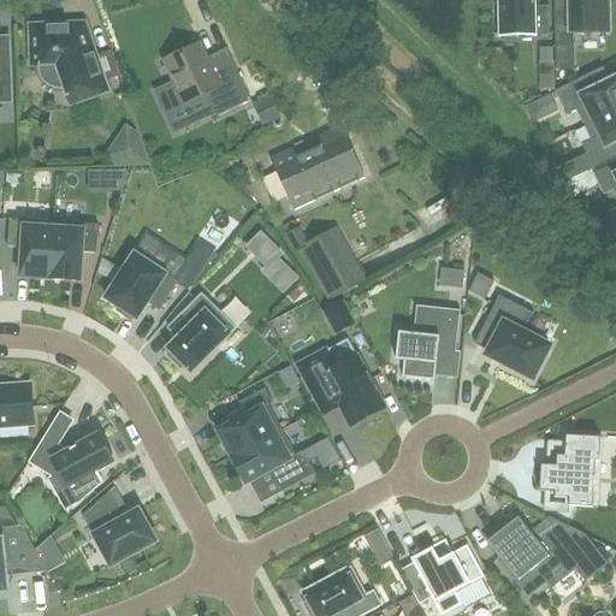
[(535,7),(534,0),(497,0),(498,39),(499,39),(499,34),(516,34),(516,37),(517,37),(517,36),(534,36),(534,37),(535,37),(535,36),(549,36),(549,7),(535,7)]
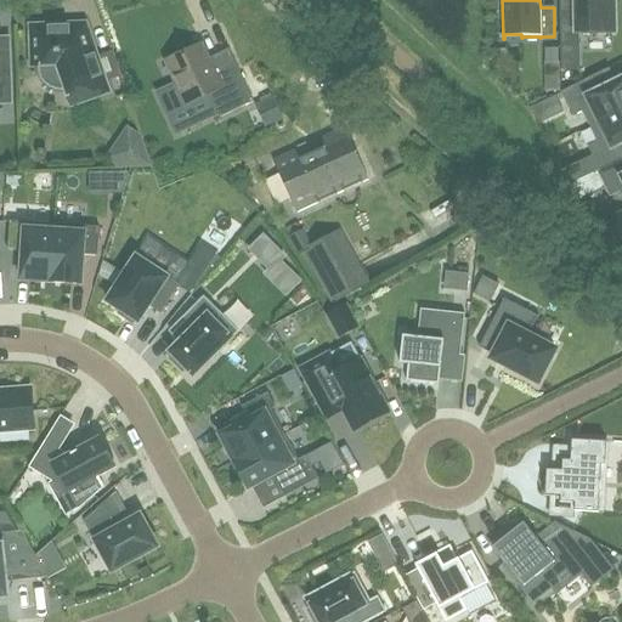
[(560,15),(560,46),(578,46),(578,35),(612,35),(611,30),(614,30),(612,0),(576,0),(576,15),(560,15)]
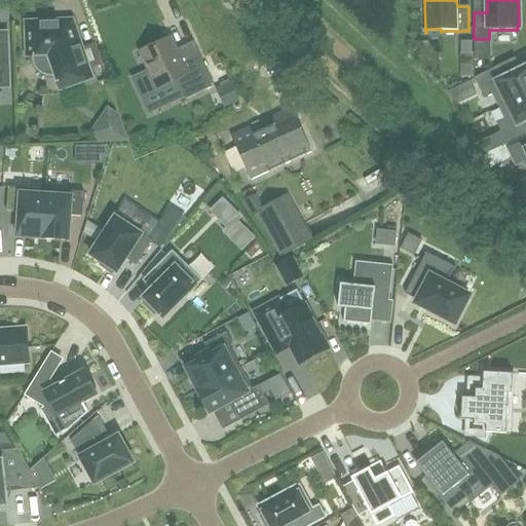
[(27,57),(33,55),(33,60),(33,61),(34,64),(35,67),(37,70),(38,71),(41,73),(42,74),(45,76),(48,76),(50,77),(52,77),(55,76),(57,79),(60,89),(76,84),(92,79),(78,39),(73,21),(58,22),(26,23),(27,57)]
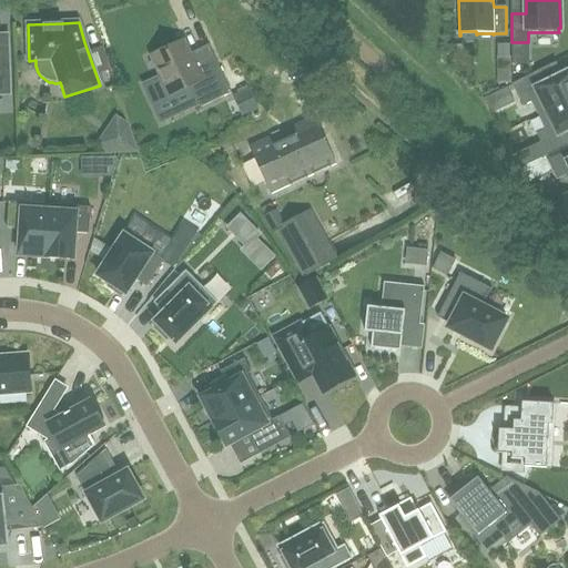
[(190,53),(184,40),(152,56),(171,95),(191,87),(201,108),(232,93),(210,44),(190,53)]
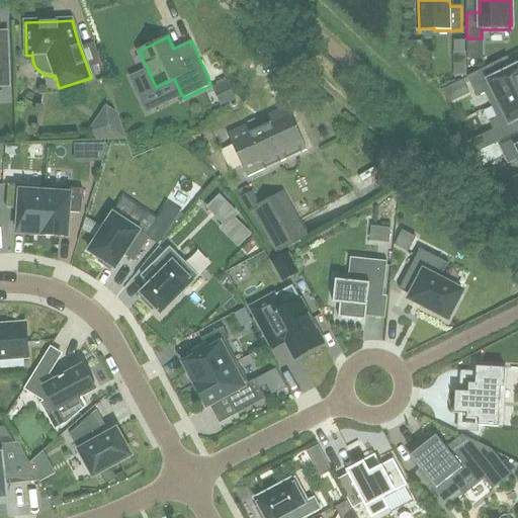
[(466,77),(465,65),(453,65),(453,78),(466,77)]
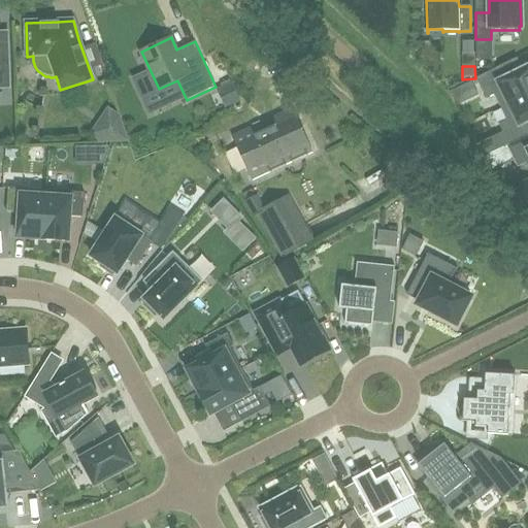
[(501,107),(527,94),(527,67),(508,77),(502,66),(476,78),(487,99),(495,95),(501,107)]
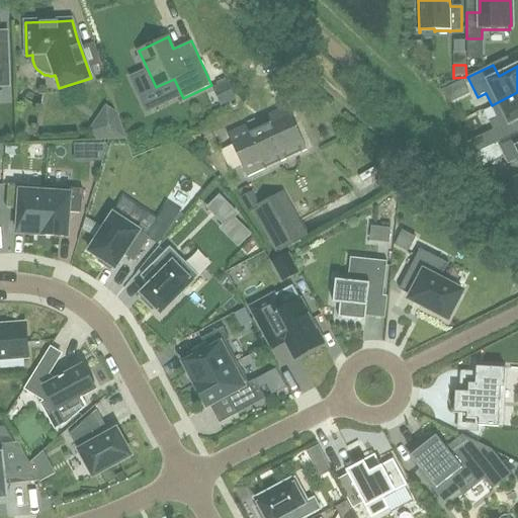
[(500,143),(517,133),(517,92),(492,106),(498,117),(490,121),(500,143)]
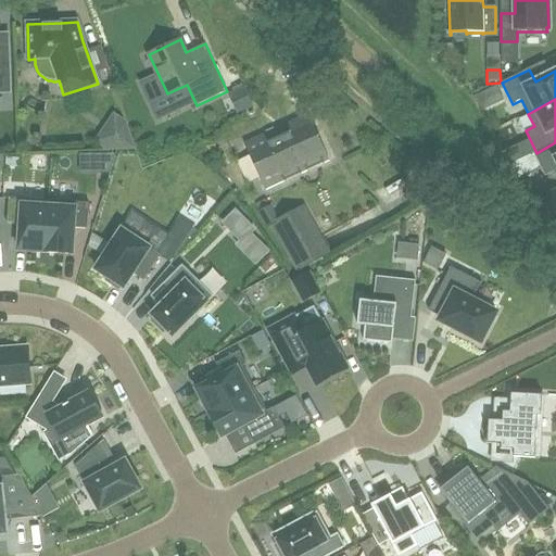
[(105,151),(124,150),(136,150),(126,122),(114,113),(93,142),(105,151)]
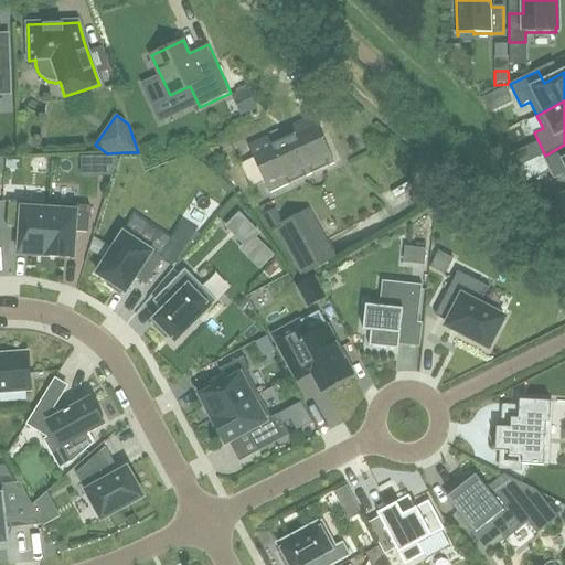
[(270,189),(331,161),(311,118),(251,146),(270,189)]
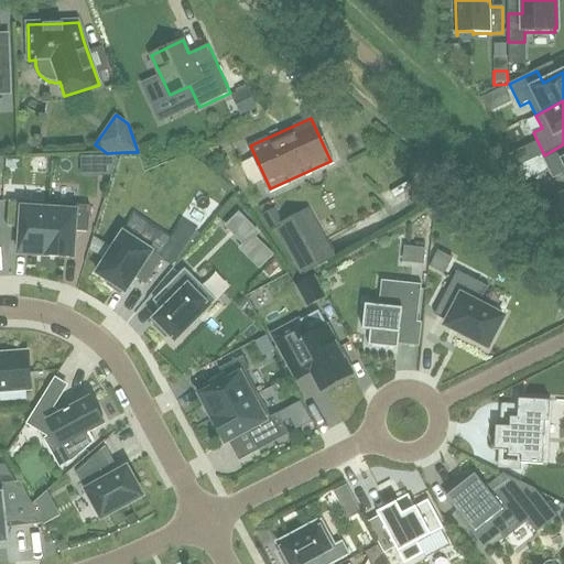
[(563,144),(544,155),(542,156),(553,179),(562,174),(563,177),(563,144)]
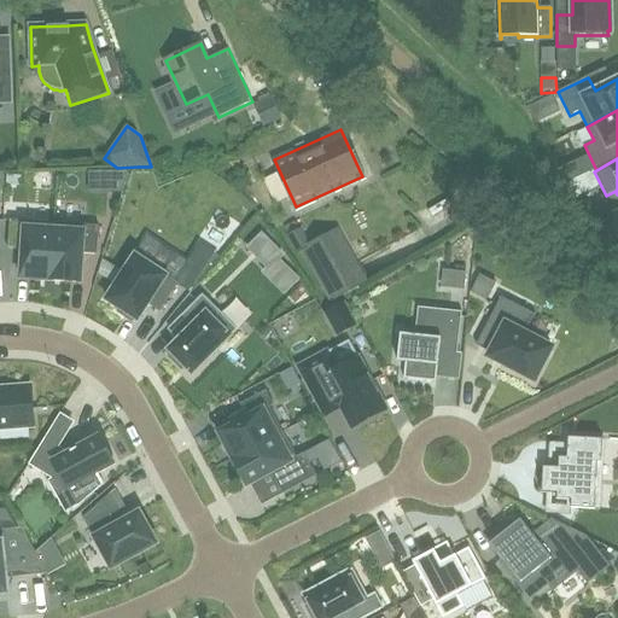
[(121,193),(127,172),(110,172),(110,193),(121,193)]
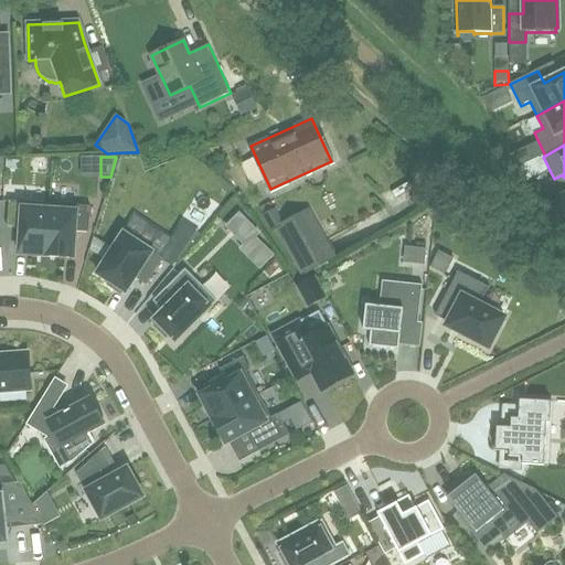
[(7,227),(20,228),(18,255),(46,257),(50,204),(9,201),(7,227)]
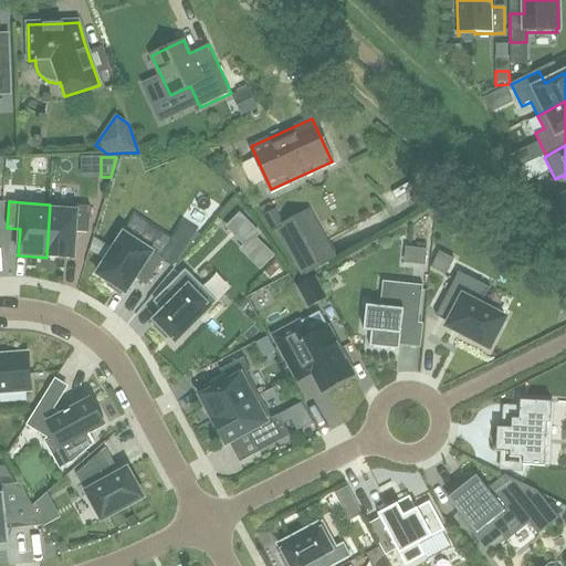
[(50,205),(46,258),(74,259),(75,232),(88,233),(91,207),(50,205)]
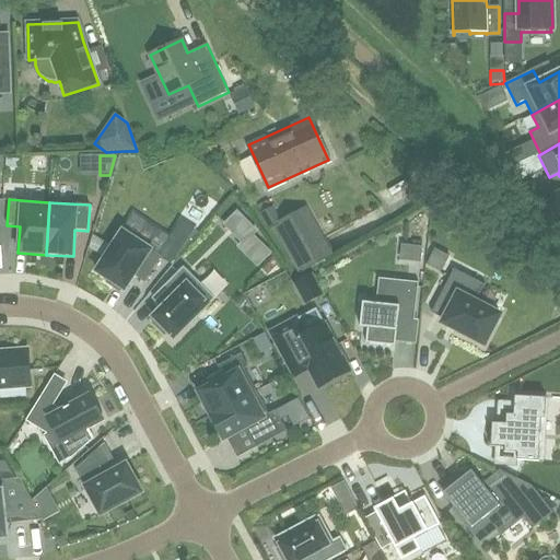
[(296,273),(328,256),(302,210),(270,228),(296,273)]
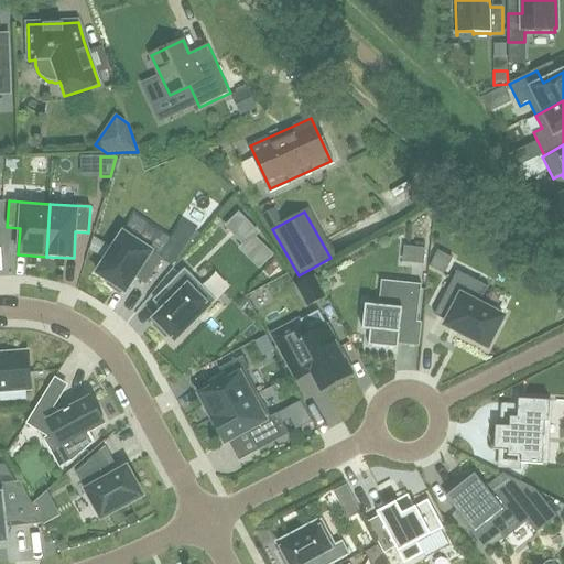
[(226,227),(243,245),(245,247),(255,237),(258,234),(239,215),(226,227)]
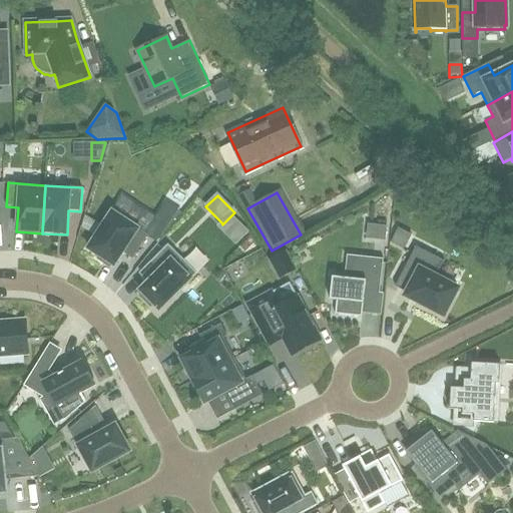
[(136,228),(112,212),(88,248),(99,257),(97,260),(109,268),(112,265),(113,266),(122,252),(132,260),(148,235),(137,228),(136,228)]
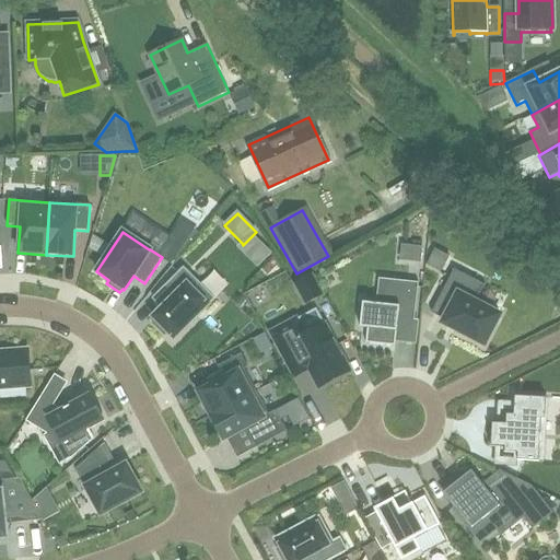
[(441,271),(448,256),(434,249),(427,265),(441,271)]
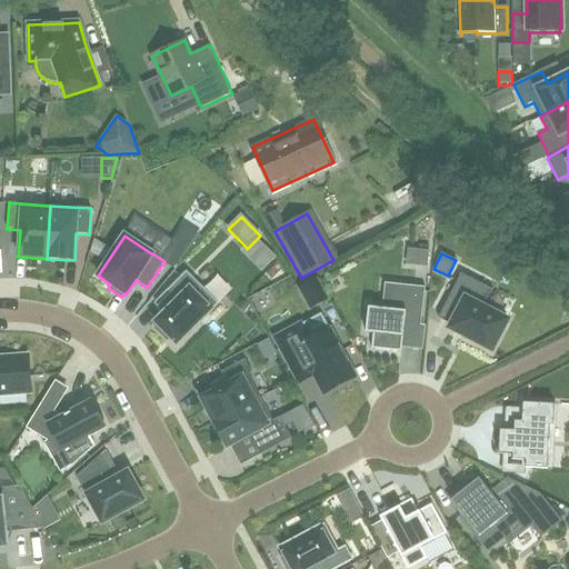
[(187,272),(168,291),(177,301),(163,313),(155,322),(158,326),(155,329),(167,341),(170,338),(177,345),(218,305),(187,272)]
